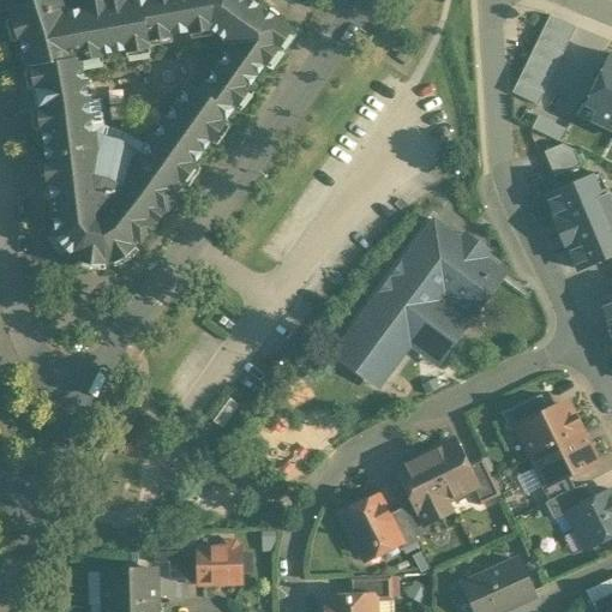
[(89,0),(90,6),(65,11),(61,0),(35,0),(31,1),(35,10),(16,16),(24,41),(30,66),(27,71),(29,85),(35,88),(40,87),(43,105),(37,106),(34,111),(36,126),(41,130),(46,130),(59,234),(60,237),(61,239),(63,241),(65,244),(66,245),(69,247),(71,250),(73,251),(76,253),(79,255),(83,257),(88,258),(91,259),(95,259),(97,259),(101,259),(103,259),(107,259),(111,259),(114,258),(118,256),(121,255),(124,253),(126,251),(130,249),(132,246),(135,244),(139,237),(143,240),(178,196),(175,191),(292,27),(256,0),(125,0),(89,0)]
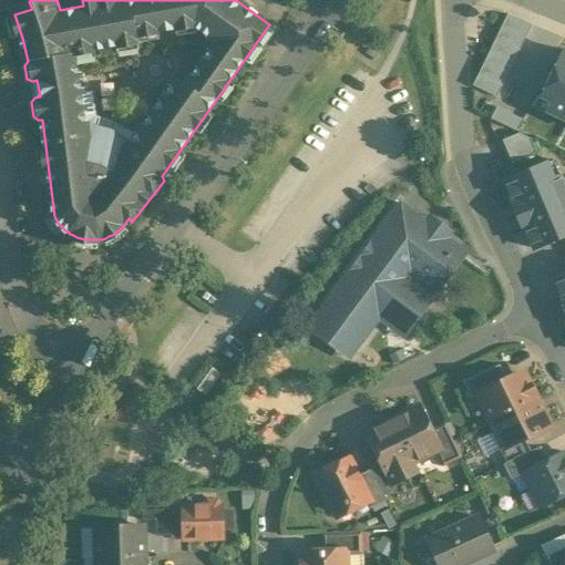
[(534,24),(509,12),(503,24),(528,37),(534,24)]
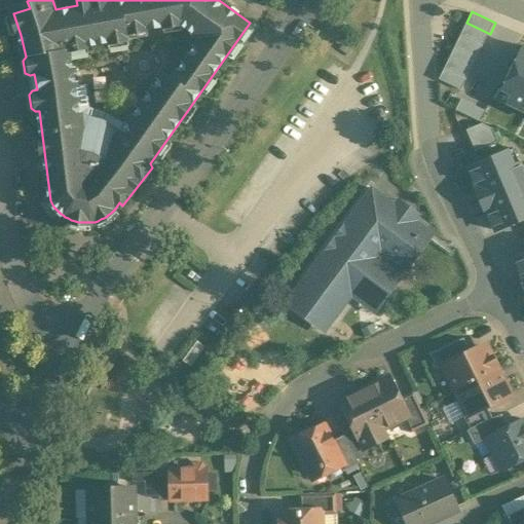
[(454,32),(454,20),(444,21),(445,32),(454,32)]
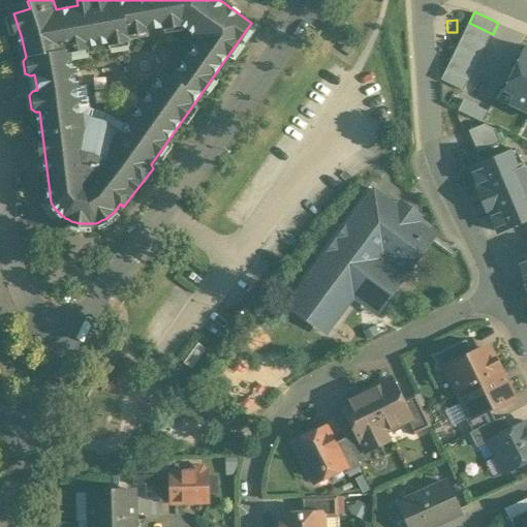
[(493,34),(469,23),(464,33),(488,44),(493,34)]
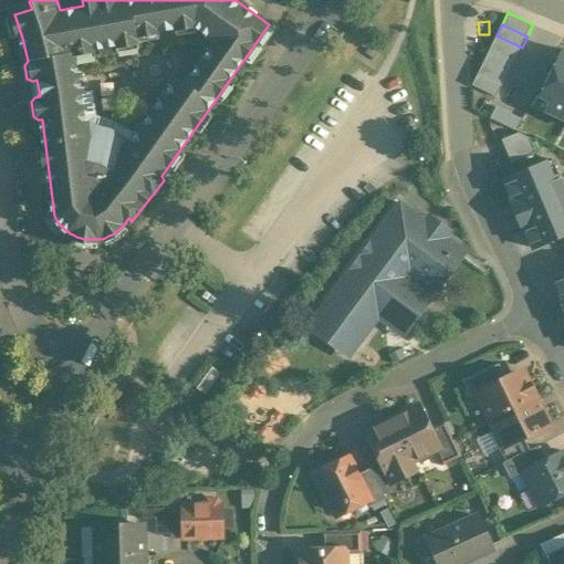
[(522,48),(497,35),(491,48),(515,60),(522,48)]
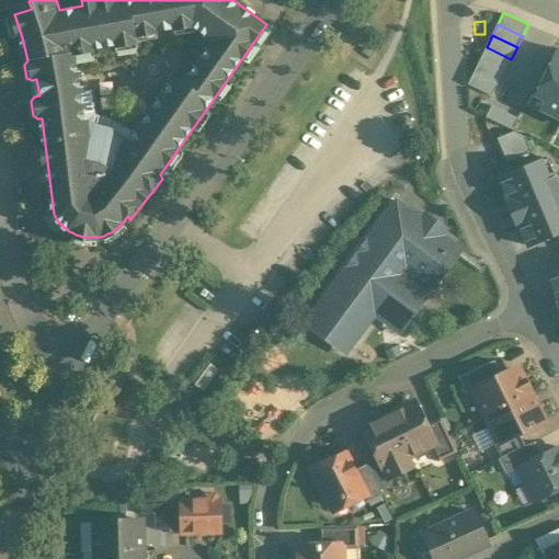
[(511,59),(487,47),(480,59),(505,71),(511,59)]
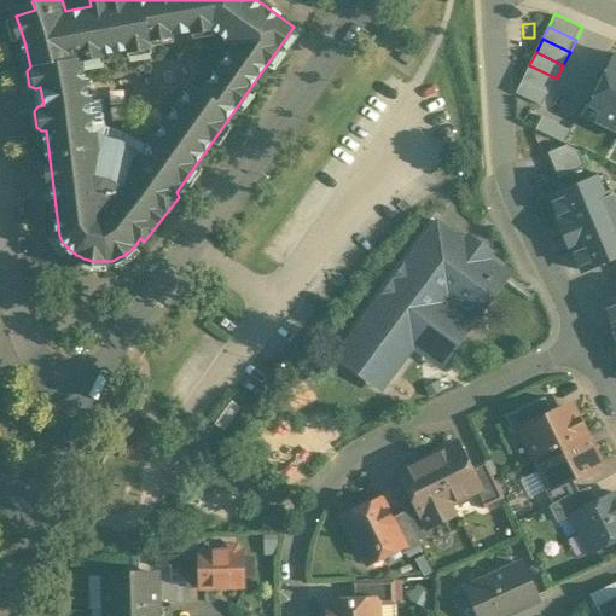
[(615,52),(585,116),(615,131),(615,52)]
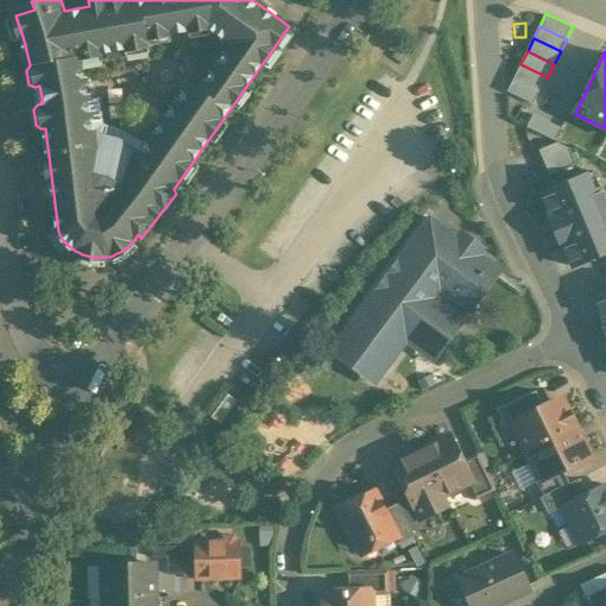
[(541,90),(548,77),(521,64),(515,77),(541,90)]
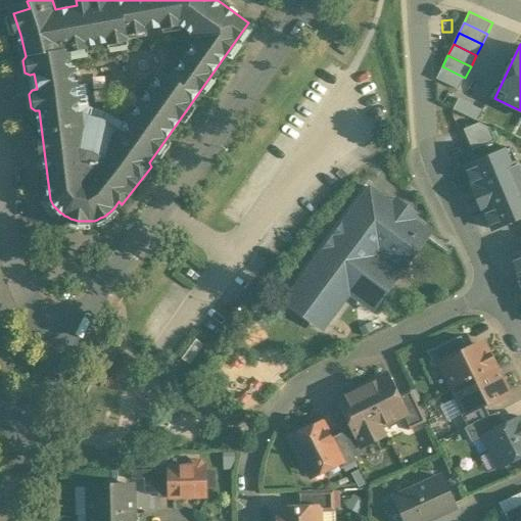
[(460,88),(465,78),(442,66),(437,77),(460,88)]
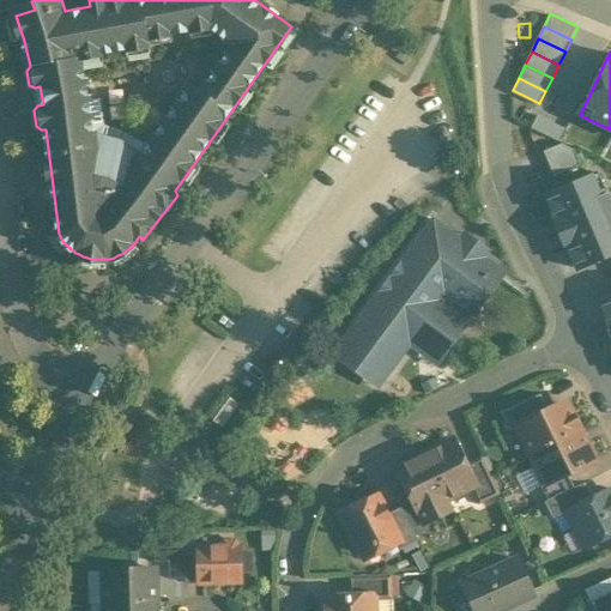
[(564,127),(540,115),(534,127),(558,139),(564,127)]
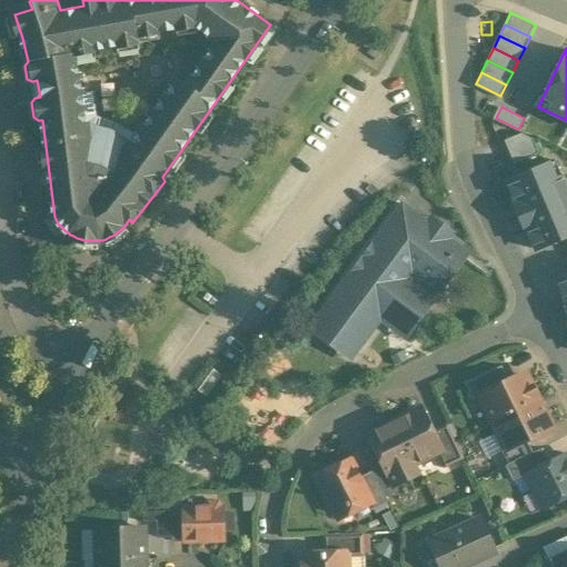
[(523,131),(506,138),(516,161),(540,152),(535,137),(523,131)]
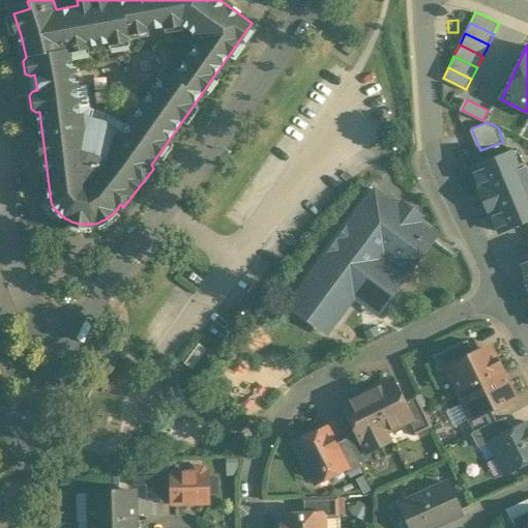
[(527,167),(519,146),(472,166),(486,200),(527,181),(527,167)]
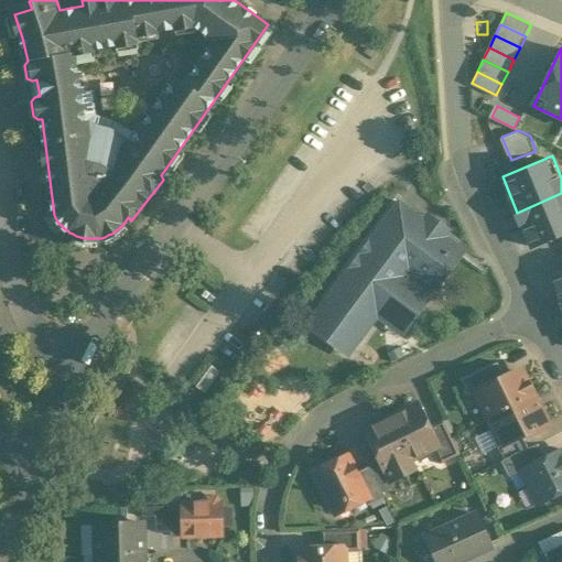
[(561,193),(517,213),(531,246),(561,234),(561,193)]
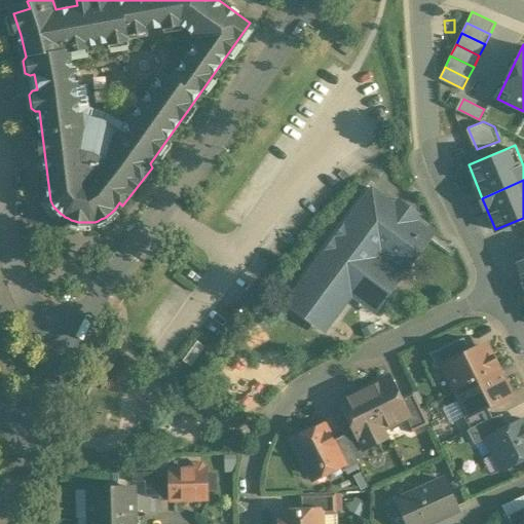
[(373,187),(292,297),(328,323),(348,295),(364,293),(379,303),(397,279),(413,276),(410,261),(433,231),(373,187)]
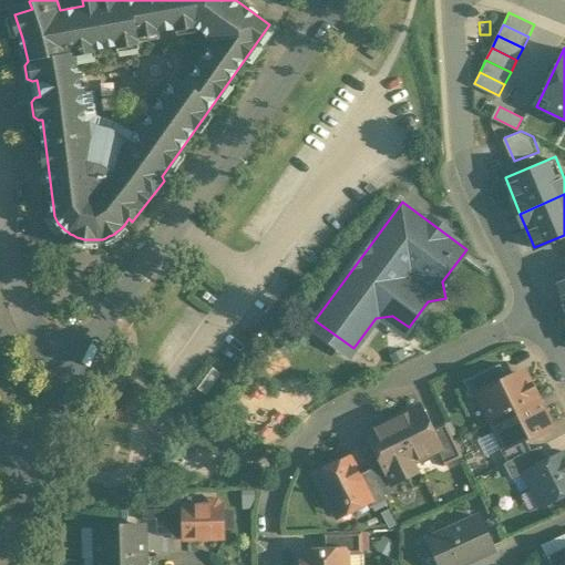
[(564,271),(554,276),(564,300),(564,271)]
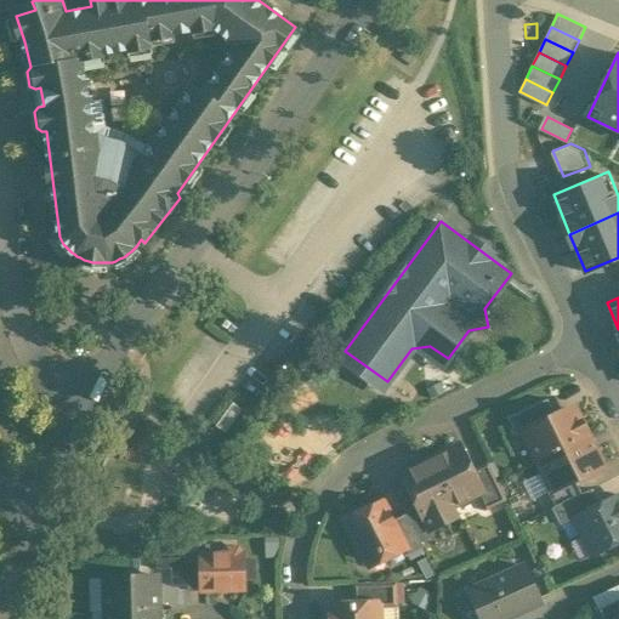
[(550,398),(510,416),(518,433),(524,430),(524,429),(557,413),(550,398)]
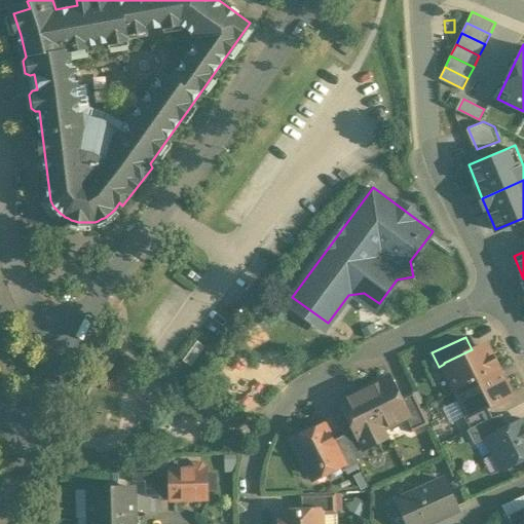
[(184,359),(192,365),(207,345),(198,339),(184,359)]
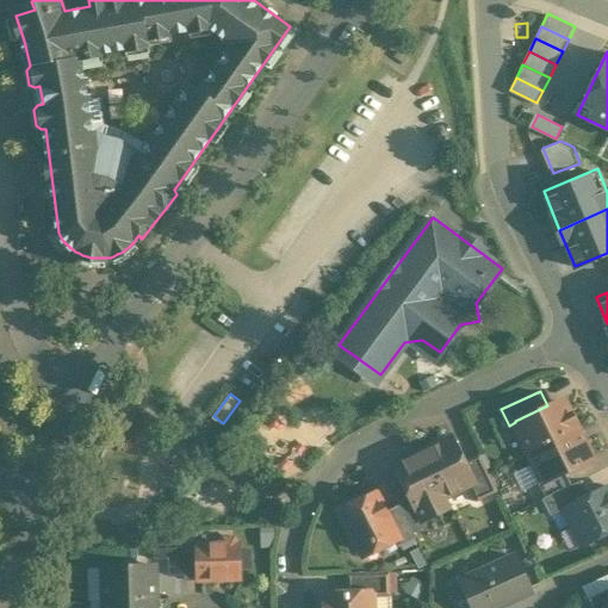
[(547,405),(515,421),(515,422),(529,452),(581,426),(566,396),(547,405)]
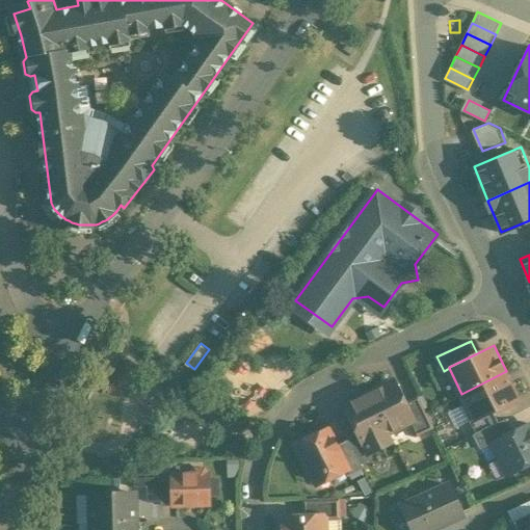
[(506,371),(461,394),(474,419),(474,420),(494,409),(519,397),(506,371)]
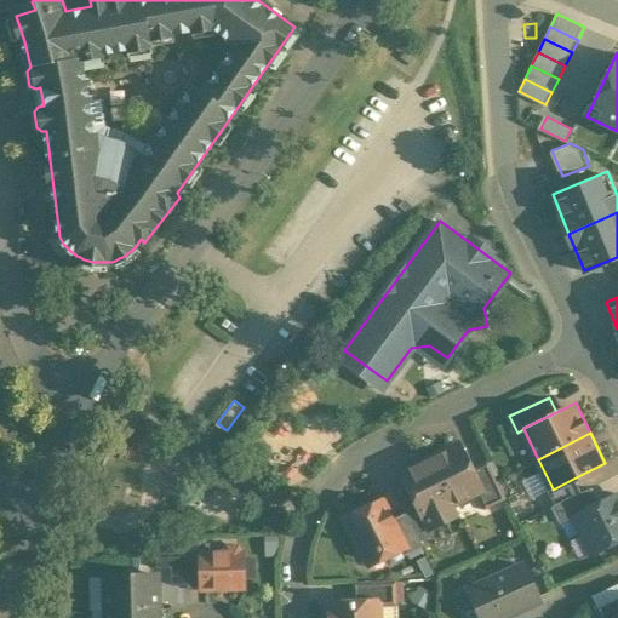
[(462,442),(433,457),(455,502),(478,491),(485,488),(474,467),(462,442)]
